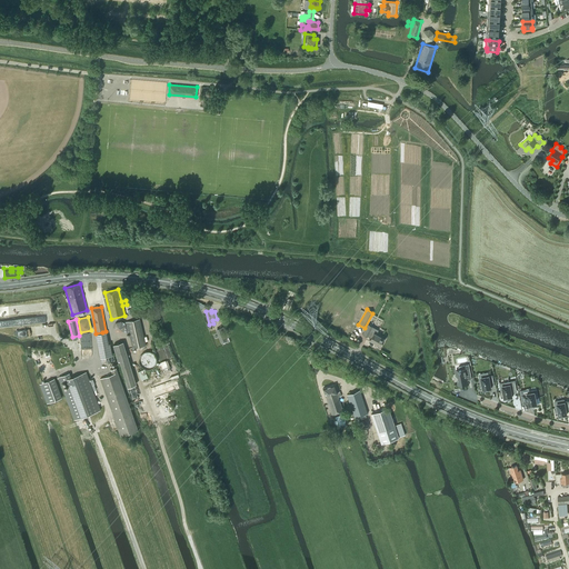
[(125,322),(121,321),(116,322),(113,328),(118,332),(123,331),(126,327),(127,332),(129,332),(132,348),(146,345),(140,319),(125,322)]
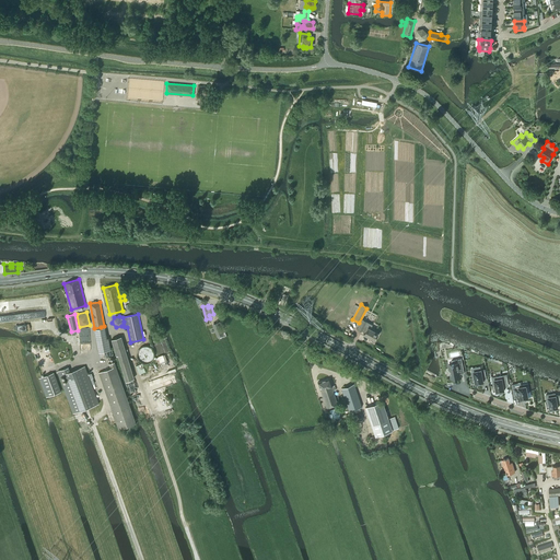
[(374,339),(375,337),(377,337),(378,335),(377,334),(377,333),(365,326),(366,326),(365,325),(366,322),(362,319),(359,326),(363,328),(361,330),(365,333),(364,334),(374,339)]
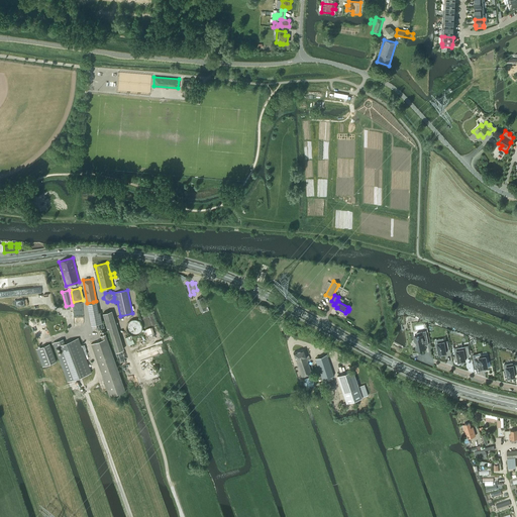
[(206,308),(205,303),(202,297),(196,299),(200,311),(206,308)]
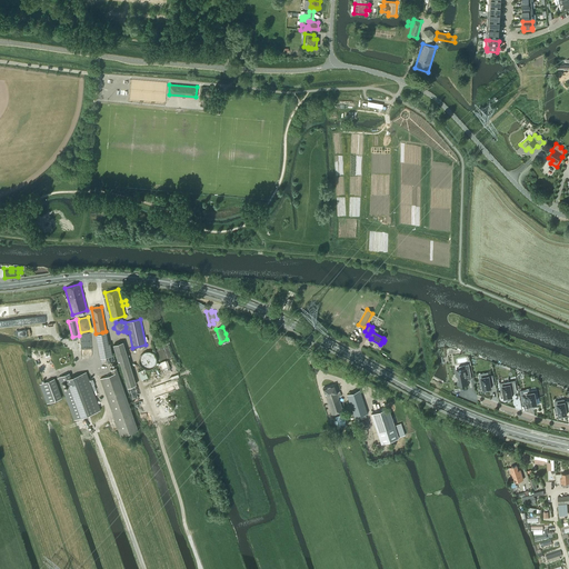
[(106,332),(97,335),(101,357),(112,355),(110,343),(108,343),(106,332)]
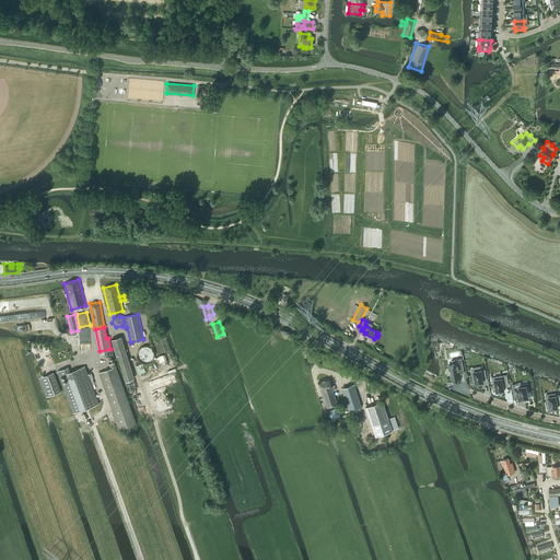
[(120,336),(112,339),(115,349),(124,346),(120,336)]
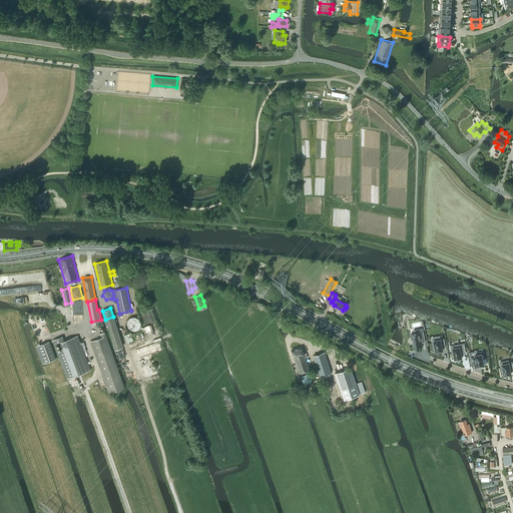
[(137,323),(137,322),(137,321),(137,320),(136,318),(135,318),(134,316),(133,316),(131,315),(130,315),(128,316),(127,316),(126,317),(125,318),(125,319),(124,320),(124,322),(124,323),(124,324),(125,326),(126,326),(127,327),(128,328),(129,328),(130,329),(132,328),(133,328),(134,327),(135,327),(136,326),(137,324),(137,323)]
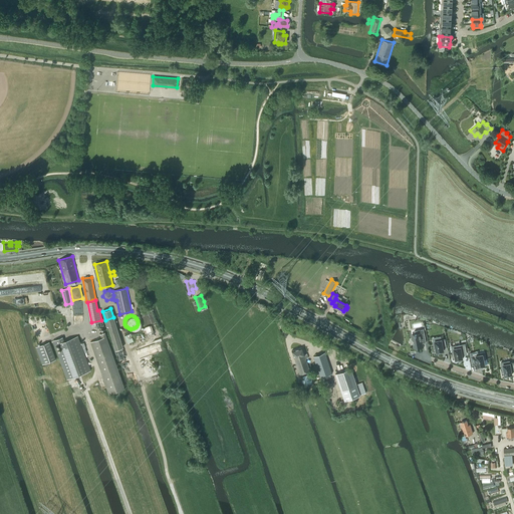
[(424,331),(411,334),(412,340),(414,340),(415,343),(413,343),(414,347),(423,346),(422,339),(426,338),(424,331)]
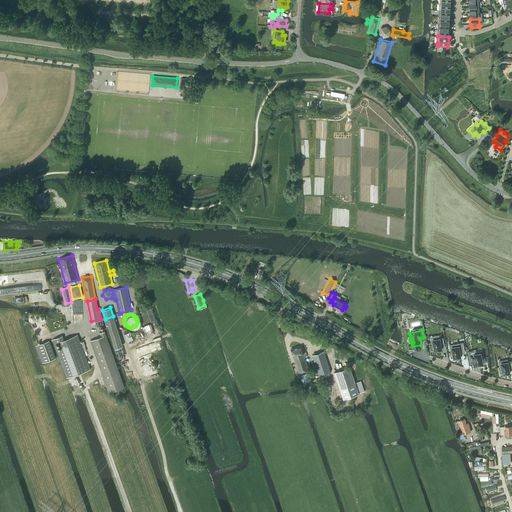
[(101,337),(90,340),(103,377),(106,387),(108,393),(112,391),(120,388),(124,387),(105,331),(99,333),(100,336),(101,337)]
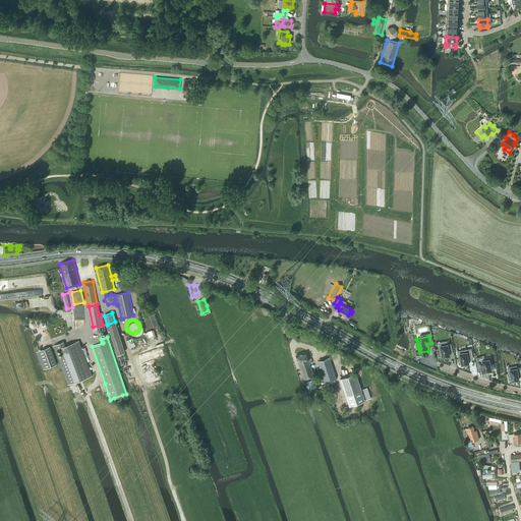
[(132,338),(126,340),(129,348),(135,346),(132,338)]
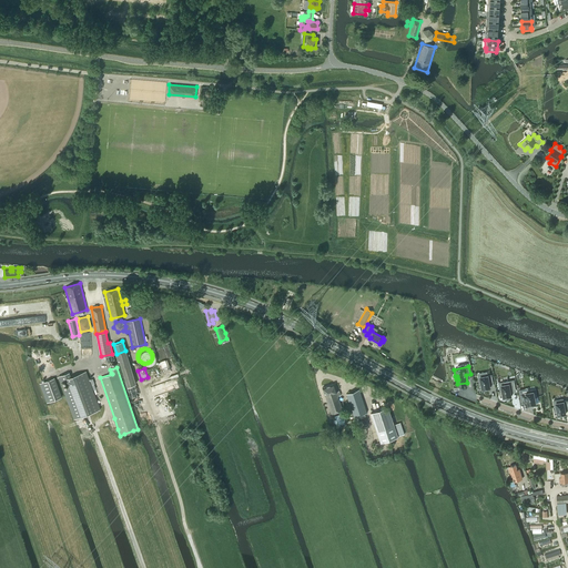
[(69,373),(59,376),(74,419),(100,409),(85,372),(71,377),(69,373)]
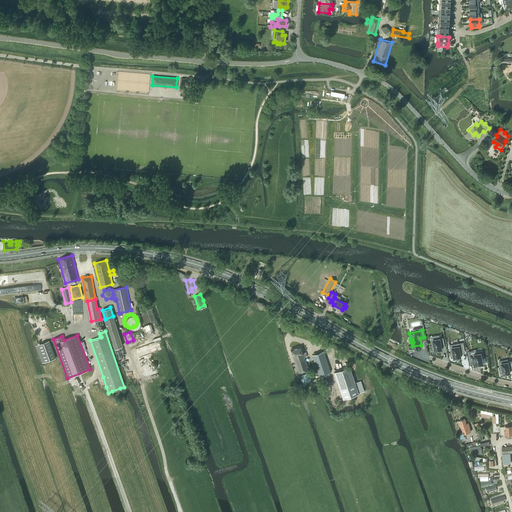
[(433,339),(431,340),(432,346),(434,345),(435,351),(442,349),(441,345),(445,344),(445,343),(444,343),(443,339),(444,339),(444,338),(440,338),(433,339)]
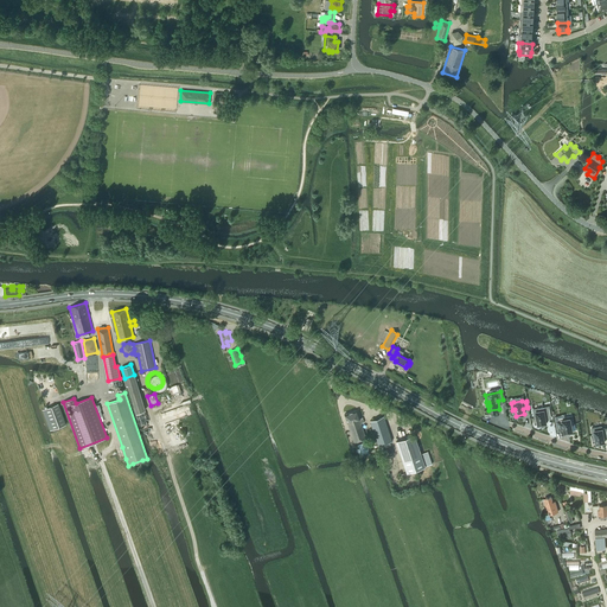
[(45,409),(53,429),(66,425),(58,404),(45,409)]
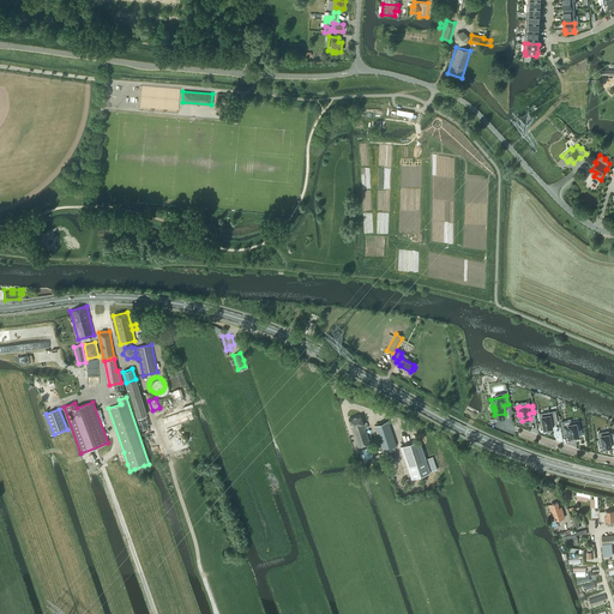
[(543,431),(554,428),(553,425),(559,423),(558,420),(555,413),(557,413),(555,410),(551,411),(545,413),(539,414),(541,423),(542,423),(543,431)]
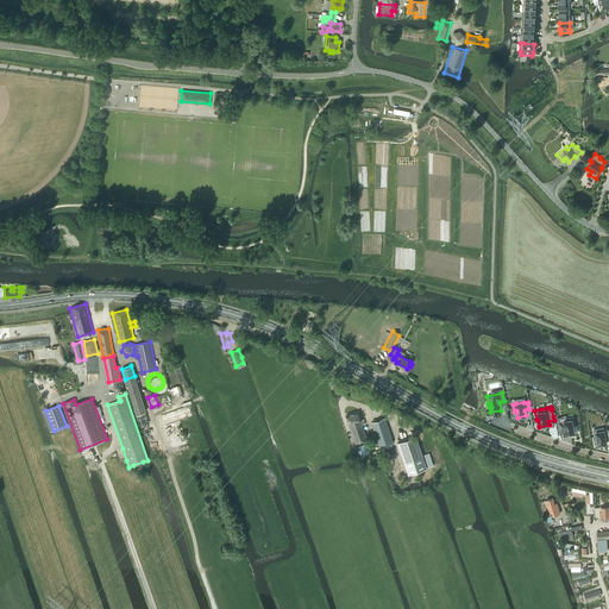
[(360,420),(358,412),(346,415),(349,425),(355,444),(368,439),(362,425),(365,424),(364,419),(360,420)]
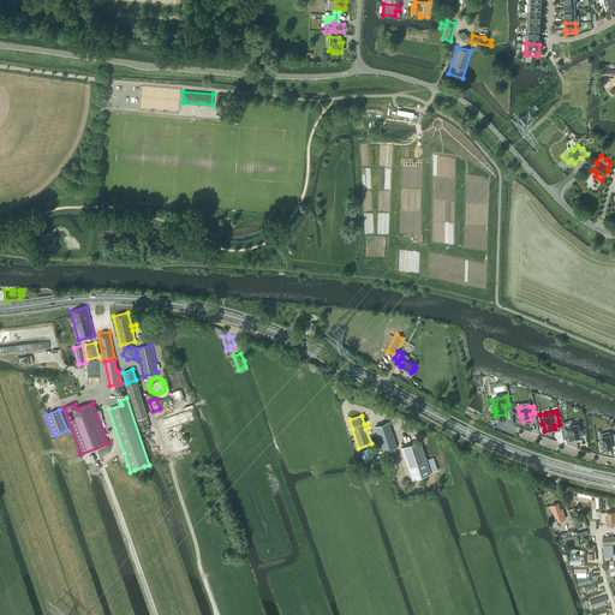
[(572,440),(581,437),(580,430),(581,430),(581,429),(580,424),(580,421),(572,423),(572,421),(562,422),(565,437),(571,436),(572,440)]
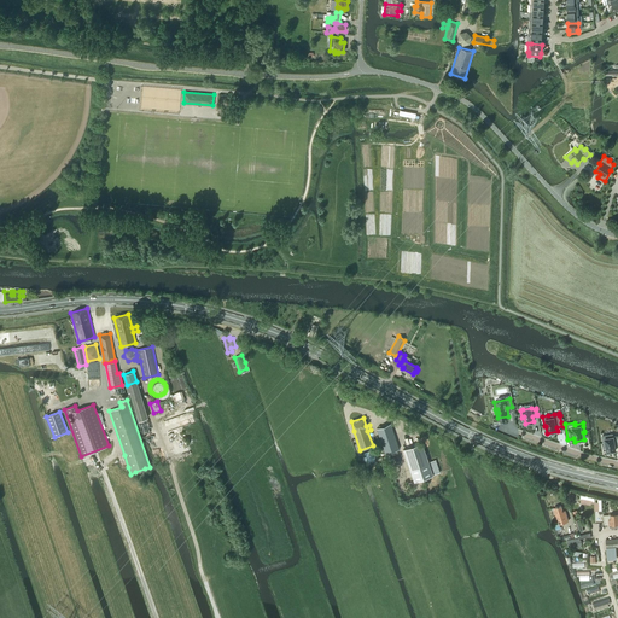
[(390,424),(377,429),(384,450),(385,454),(398,449),(390,424)]
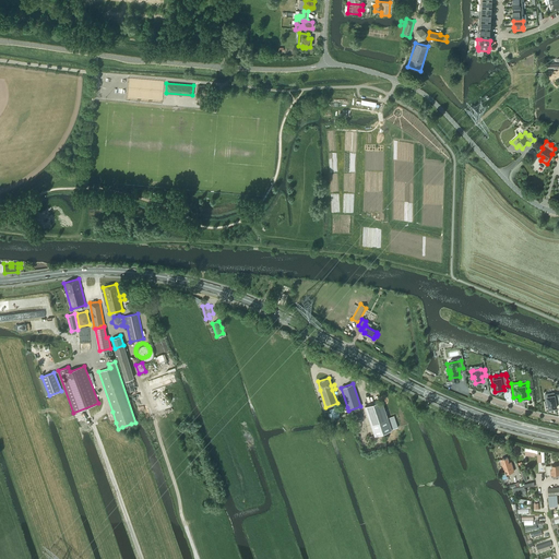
[(548,409),(558,407),(557,404),(558,403),(558,397),(558,395),(558,394),(555,394),(555,392),(544,394),(546,403),(547,403),(548,409)]
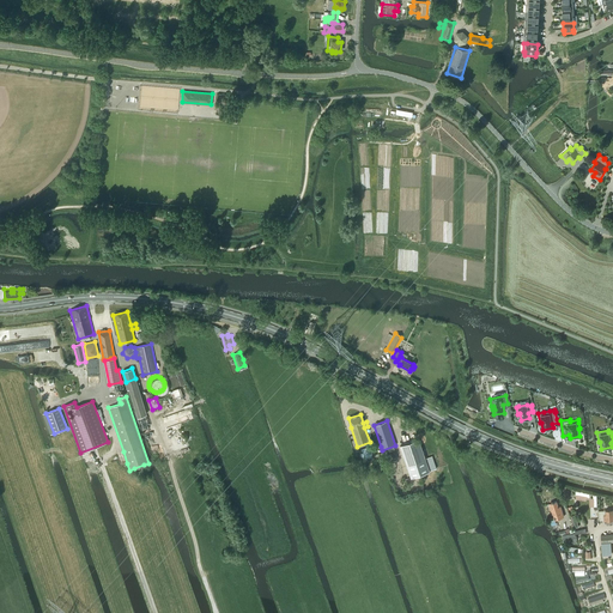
[(419,439),(400,445),(411,478),(430,472),(419,439)]
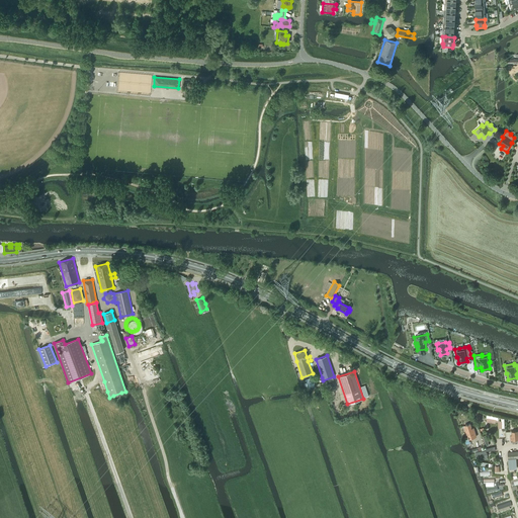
[(304,384),(309,389),(314,386),(315,381),(311,377),(305,379),(304,384)]
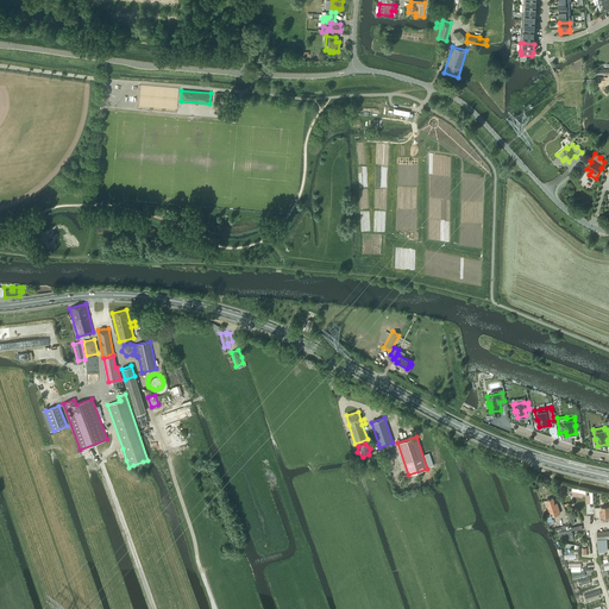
[(550,508),(547,508),(551,516),(560,513),(557,502),(554,503),(553,498),(547,500),(550,508)]
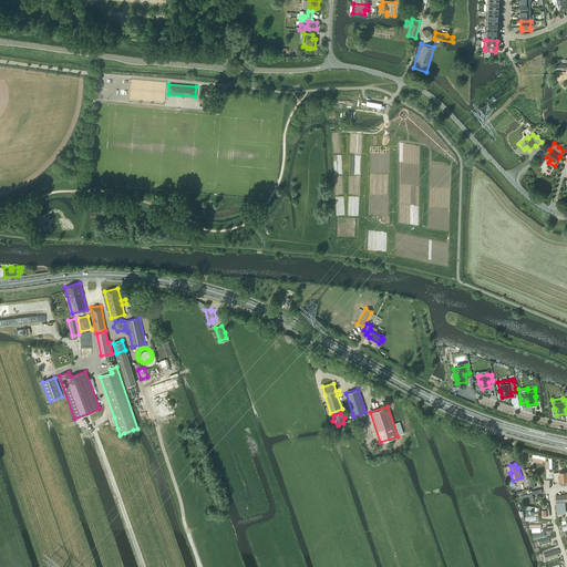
[(560,472),(554,472),(554,482),(559,481),(560,481),(562,485),(566,484),(566,471),(566,472),(560,472)]
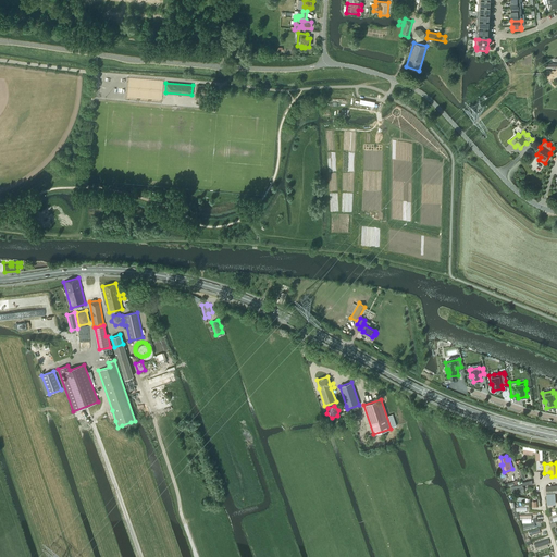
[(556,484),(545,486),(546,493),(546,494),(547,503),(556,502),(555,493),(555,492),(556,491),(556,484)]
